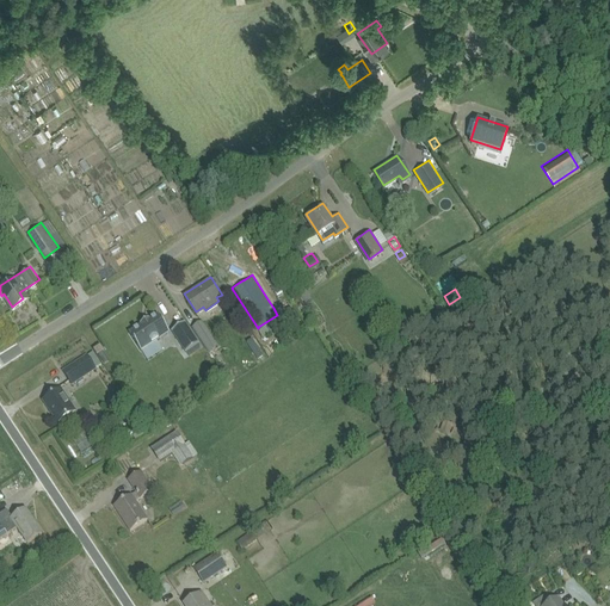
[(141,322),(129,329),(140,347),(168,329),(158,310),(148,316),(148,315),(140,321),(141,322)]
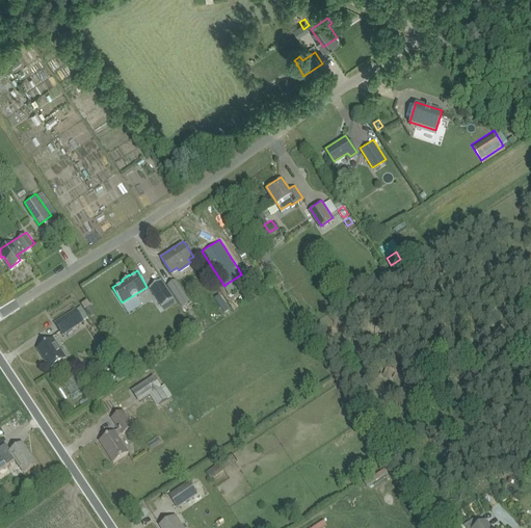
[(166,282),(176,296),(184,290),(176,276),(175,276),(166,282)]
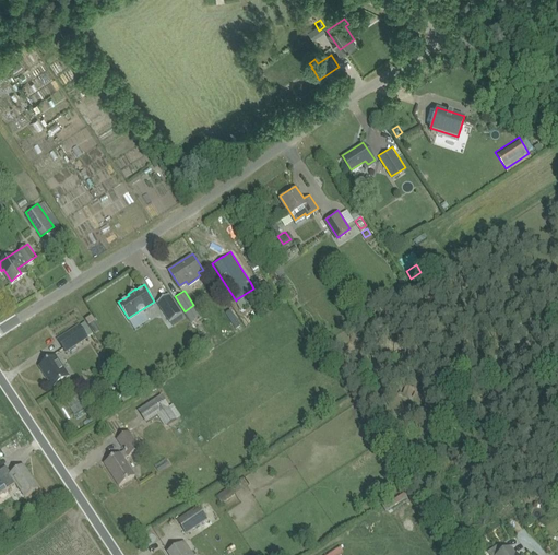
[(181,311),(168,292),(156,299),(169,319),(181,311)]
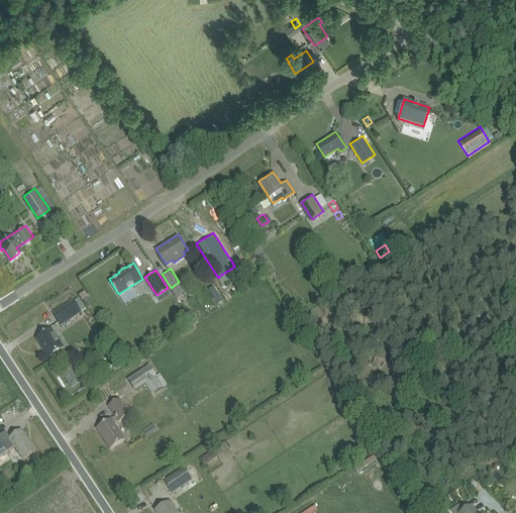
[(84,289),(78,293),(81,297),(87,293),(84,289)]
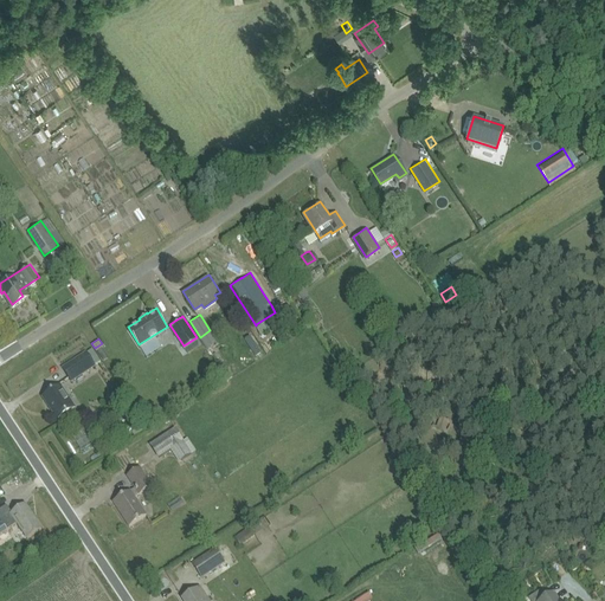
[(62,364),(70,377),(92,363),(94,362),(85,349),(62,364)]
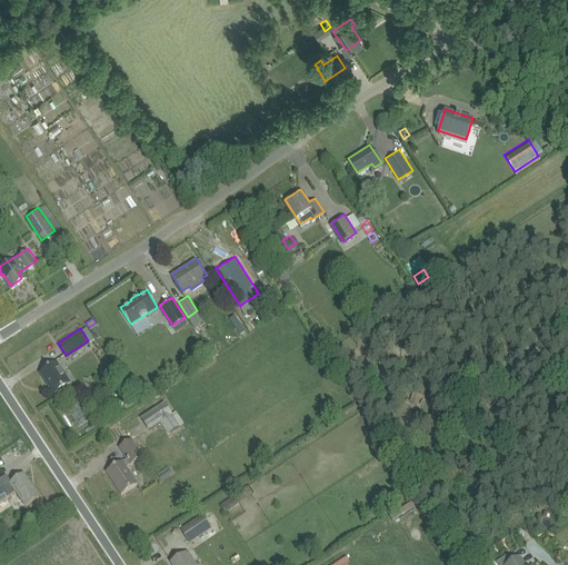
[(328,334),(325,336),(330,345),(334,343),(328,334)]
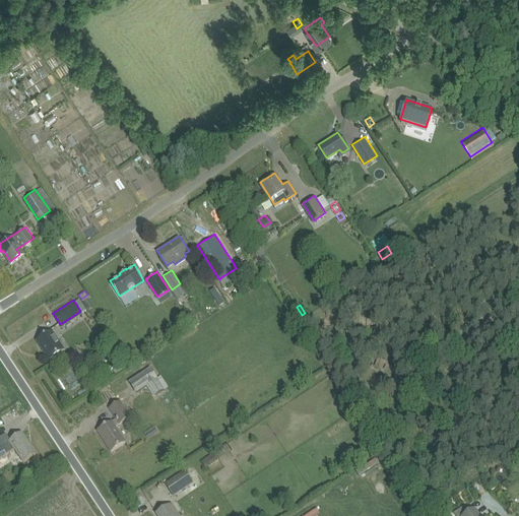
[(49,357),(63,346),(51,328),(36,337),(49,357)]
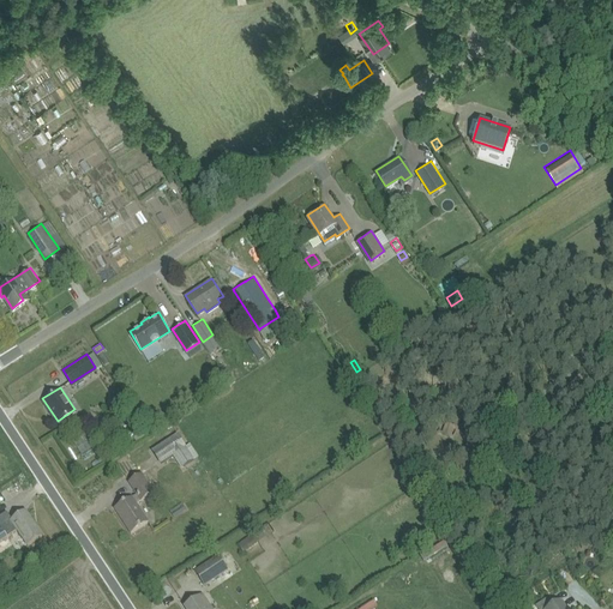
[(118,398),(114,399),(112,403),(113,405),(116,408),(120,406),(121,403),(120,399),(118,398)]
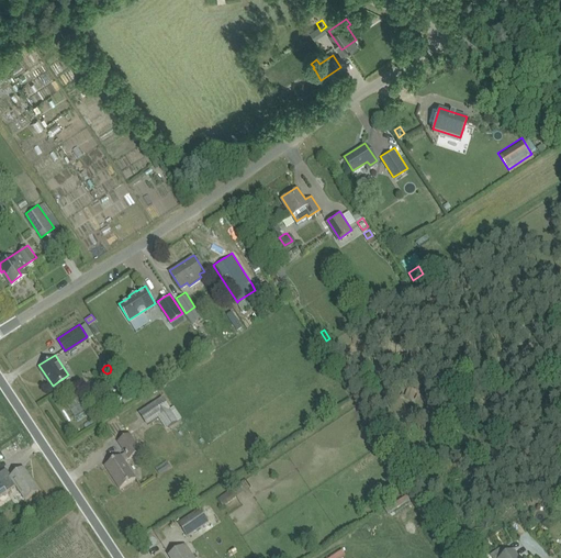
[(116,386),(122,394),(128,390),(123,381),(116,386)]
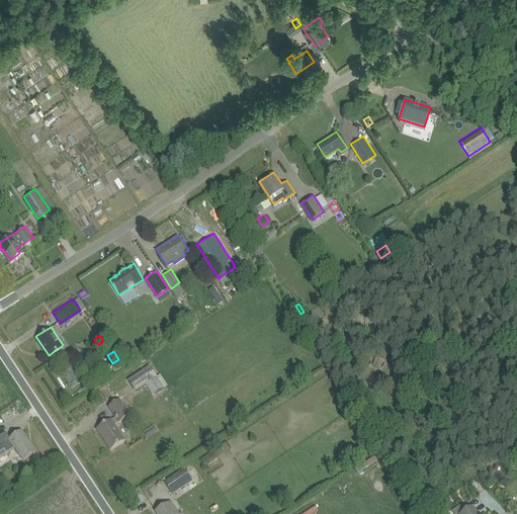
[(119,361),(111,366),(114,369),(121,364),(119,361)]
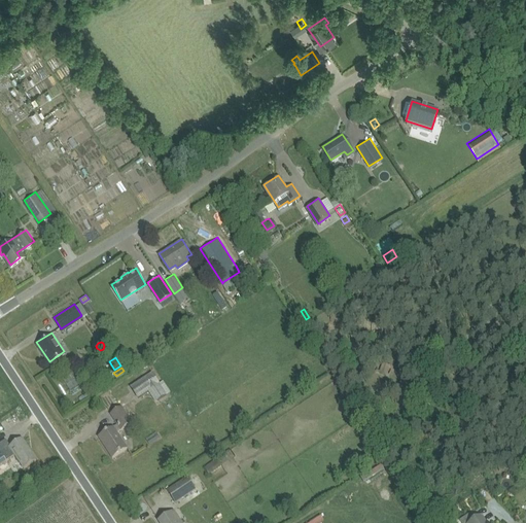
[(153,370),(131,384),(138,394),(149,388),(155,398),(167,391),(153,370)]
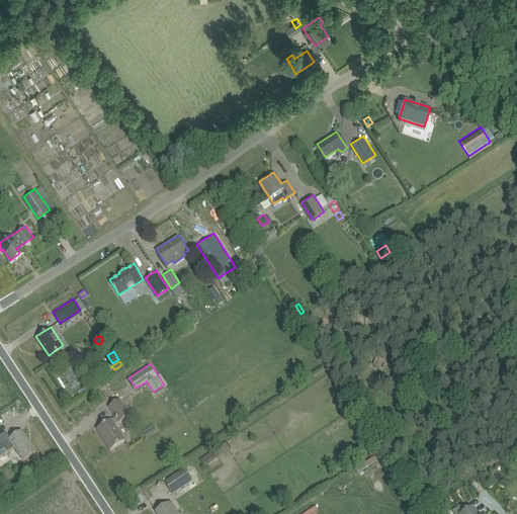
[(110,417),(104,421),(96,426),(109,447),(124,437),(114,422),(130,412),(118,397),(107,404),(114,414),(111,417),(110,417)]
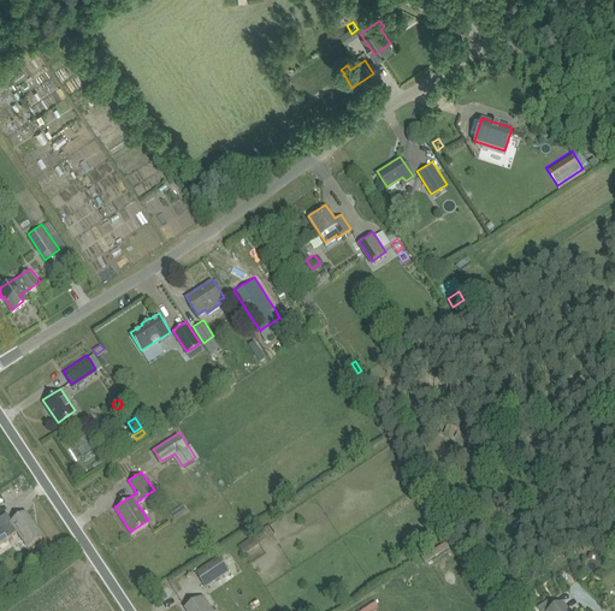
[(25,510),(11,520),(0,526),(0,539),(7,535),(10,539),(19,533),(28,544),(41,534),(25,510)]
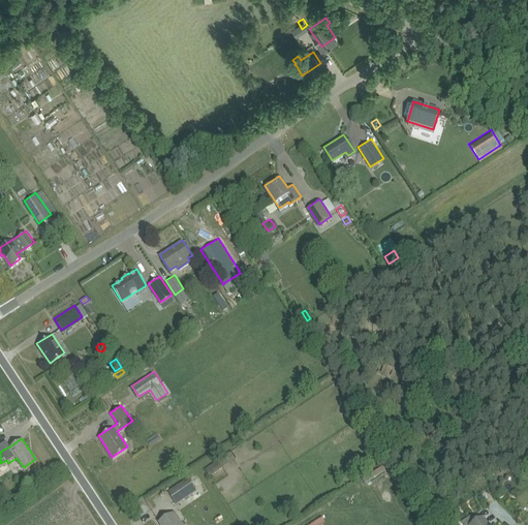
[(208,472),(218,466),(214,460),(204,466),(208,472)]
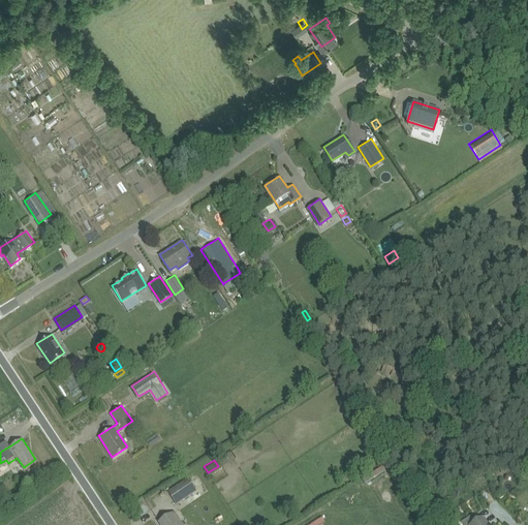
[(167,490),(176,501),(195,488),(187,476),(167,490)]
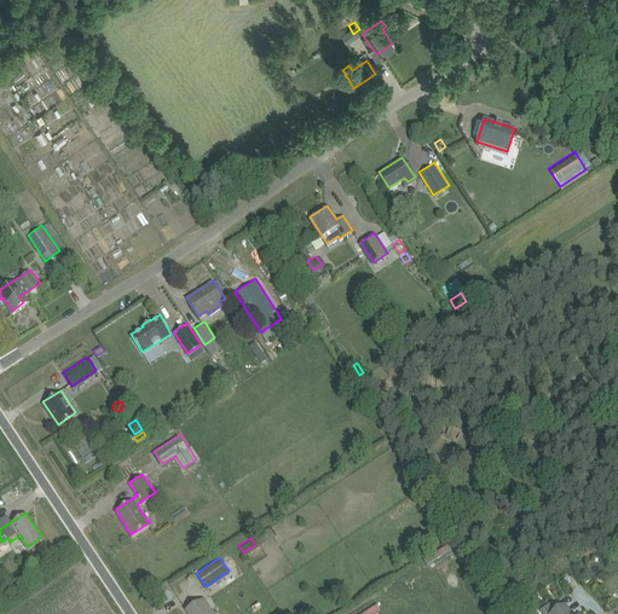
[(214,590),(186,608),(186,609),(190,613),(219,613),(218,612),(225,607),(219,598),(220,597),(214,590)]
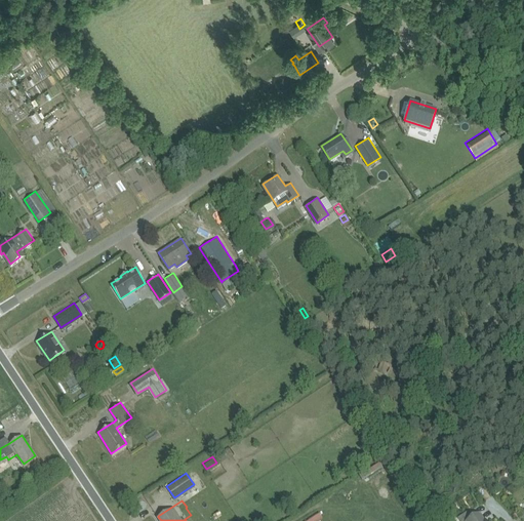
[(479,511),(476,513),(472,506),(457,515),(460,520),(464,520),(465,520),(486,520),(484,517),(483,517),(479,511)]
